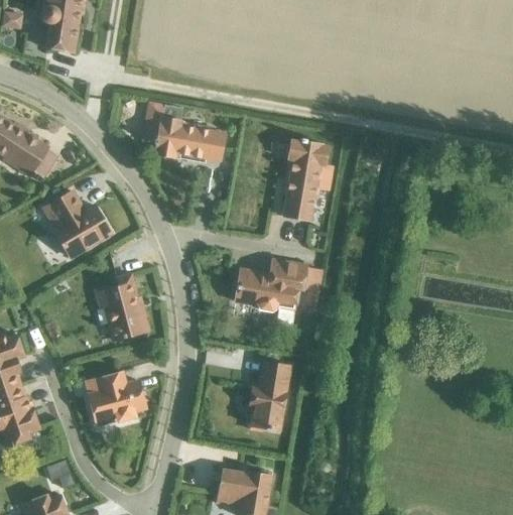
[(45,0),(41,24),(50,26),(46,48),(76,52),(83,0),(45,0)]
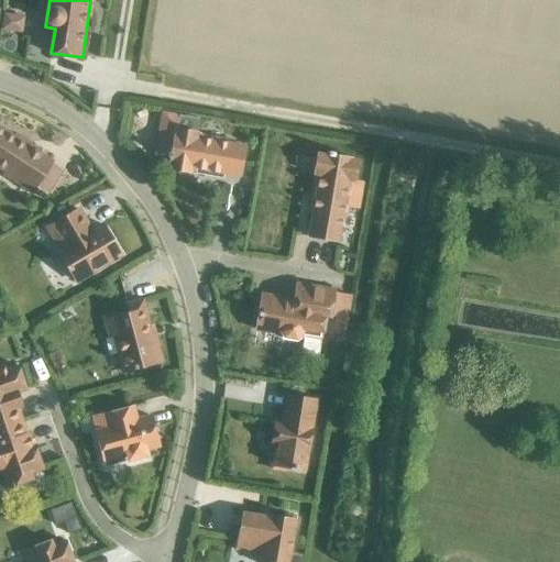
[(7,12),(3,30),(24,33),(26,15),(7,12)]
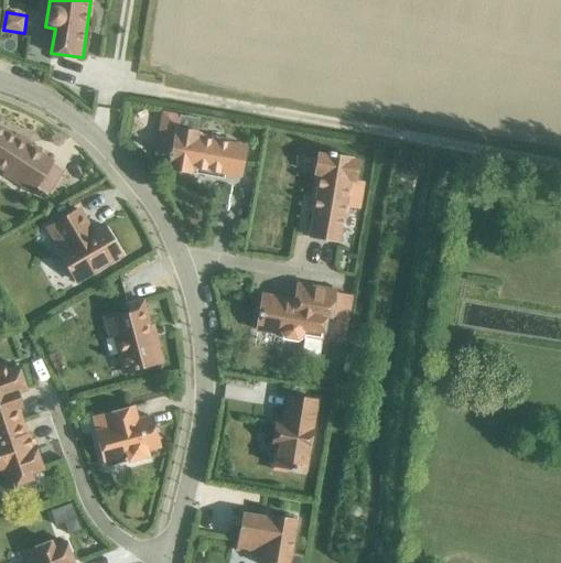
[(163,110),(155,154),(170,157),(170,159),(172,159),(172,163),(173,163),(172,169),(196,173),(197,168),(243,175),(247,147),(224,142),(225,138),(204,134),(204,132),(180,128),(182,114),(163,110)]
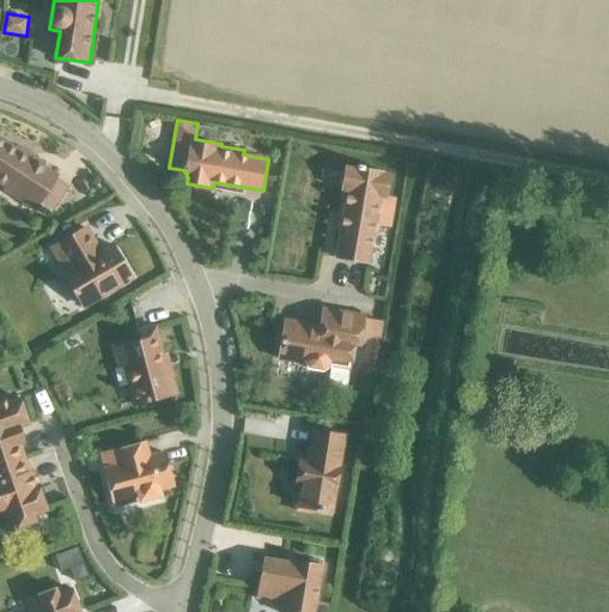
[(59,175),(0,137),(0,180),(8,186),(6,188),(37,208),(59,175)]
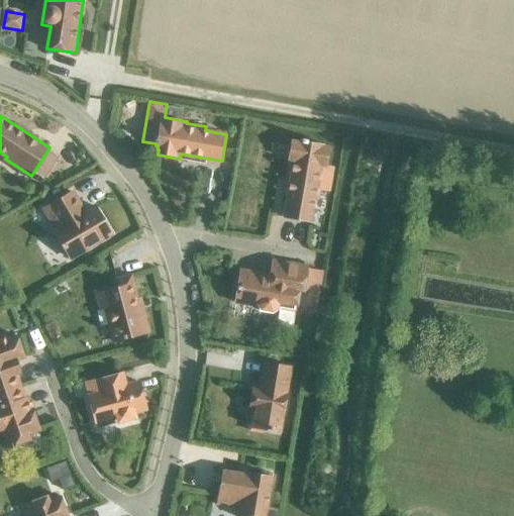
[(295,164),(286,216),(312,221),(316,187),(324,188),(332,190),(335,167),(328,166),(331,145),(325,144),(325,143),(309,141),(310,139),(302,138),(302,140),(299,140),(299,141),(293,140),(290,164),(295,164)]
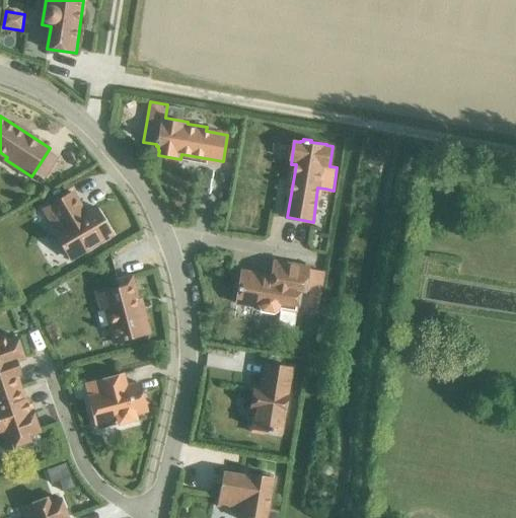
[(58,229),(74,256),(116,232),(99,205),(87,212),(75,192),(48,208),(60,228),(58,229)]
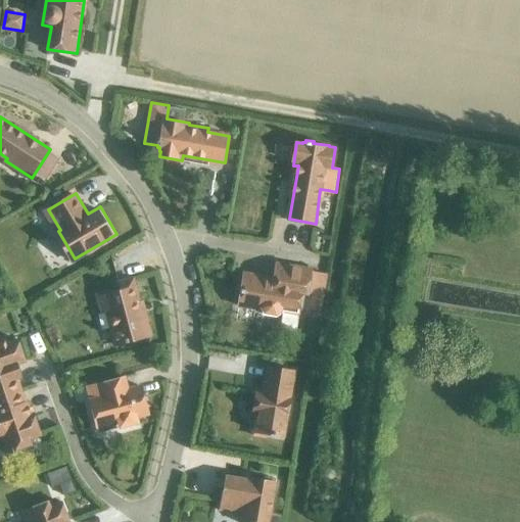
[(244,276),(239,305),(262,309),(265,314),(277,316),(282,313),(284,313),(282,327),(297,329),(301,307),(302,307),(304,292),(313,294),(310,309),(315,310),(314,317),(321,318),(325,296),(328,274),(313,272),(313,269),(277,263),(274,281),(244,276)]
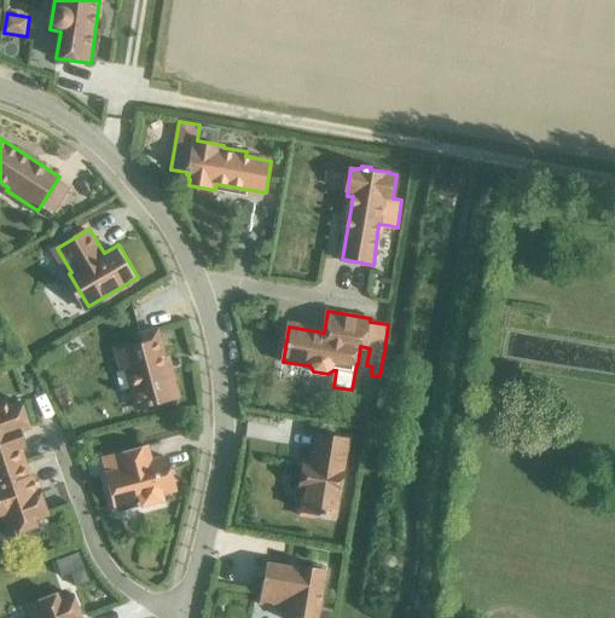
[(127,368),(138,409),(178,398),(158,329),(141,334),(144,344),(117,350),(122,369),(127,368)]
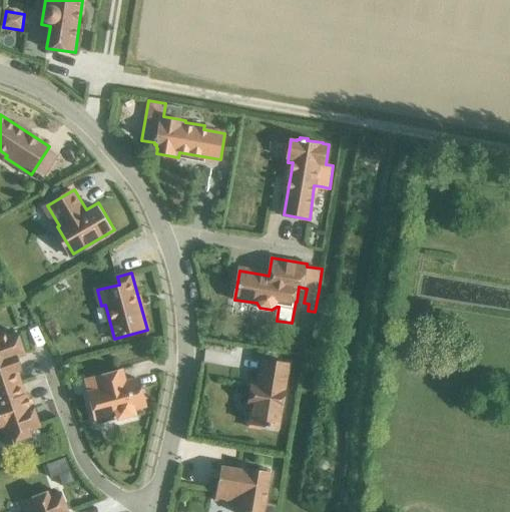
[(0,389),(22,382),(18,370),(21,369),(17,357),(26,354),(19,333),(9,337),(7,331),(0,333),(0,389)]
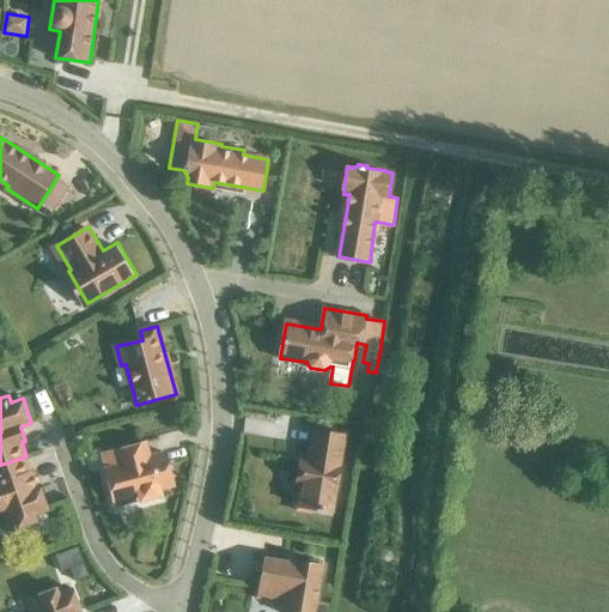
[(349,404),(347,419),(364,422),(366,406),(349,404)]
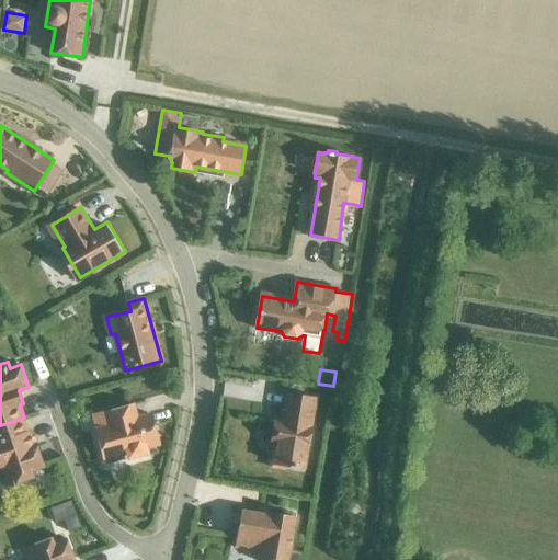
[(280,443),(276,463),(305,468),(308,447),(310,448),(314,427),(312,427),(317,398),(288,392),(284,423),(275,422),(272,442),(280,443)]
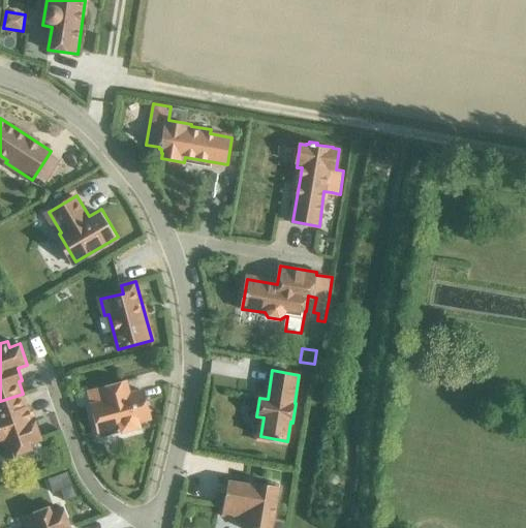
[(93,404),(91,404),(99,432),(122,426),(123,431),(140,427),(138,422),(151,418),(144,390),(130,394),(127,380),(89,391),(93,404)]
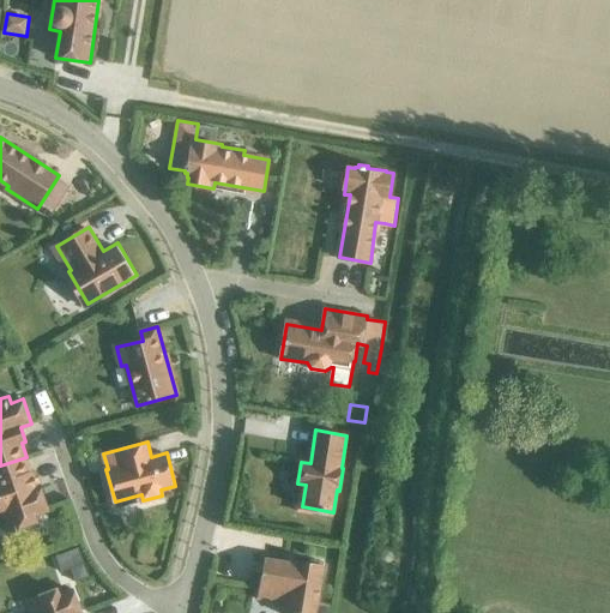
[(26,457),(0,466),(0,510),(2,510),(10,532),(37,522),(35,515),(49,510),(41,485),(37,486),(32,472),(31,472),(26,457)]
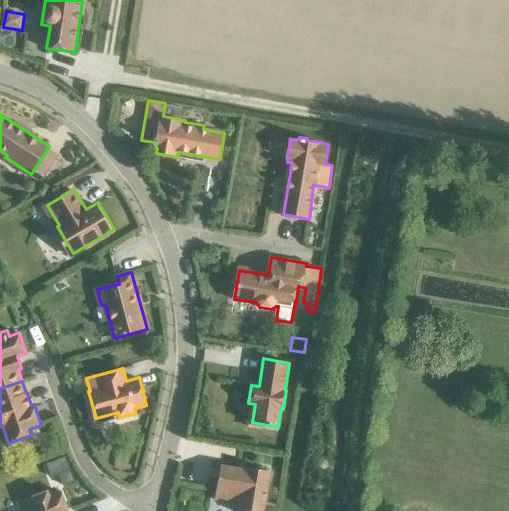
[(64,458),(50,463),(53,473),(68,468),(64,458)]
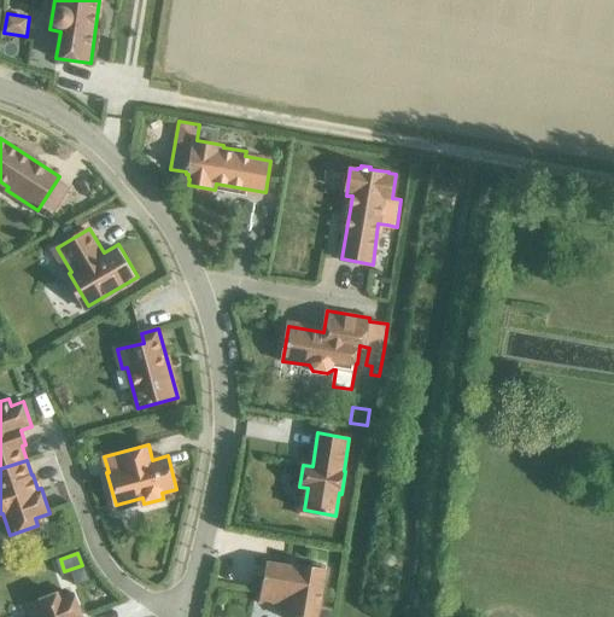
[(268,563),(262,600),(291,605),(288,616),(331,616),(333,610),(320,607),(326,569),(298,564),(297,568),(268,563)]
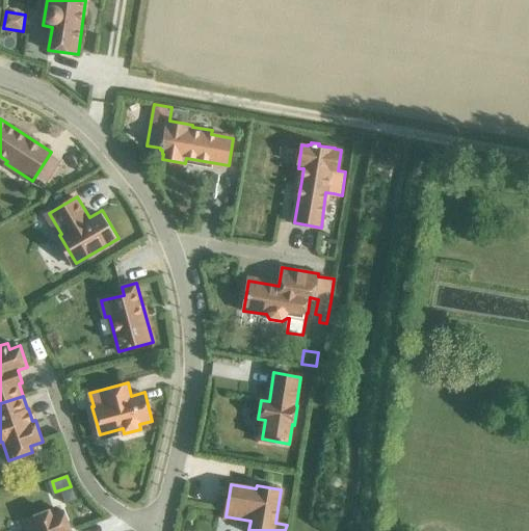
[(72,530),(63,510),(52,515),(50,509),(26,519),(30,530),(72,530)]
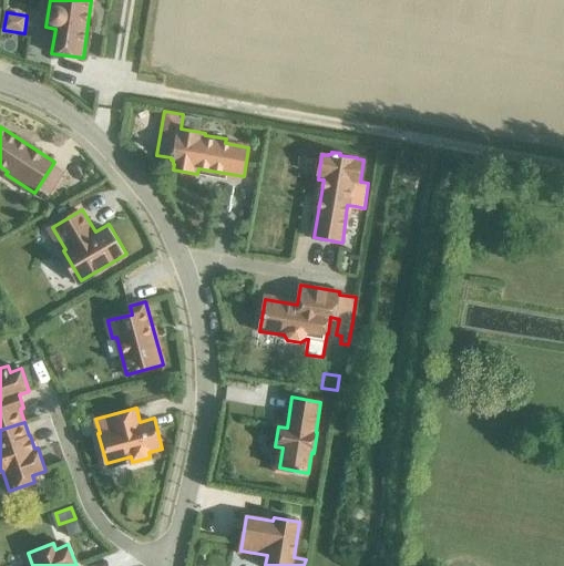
All buildings are outlined.
